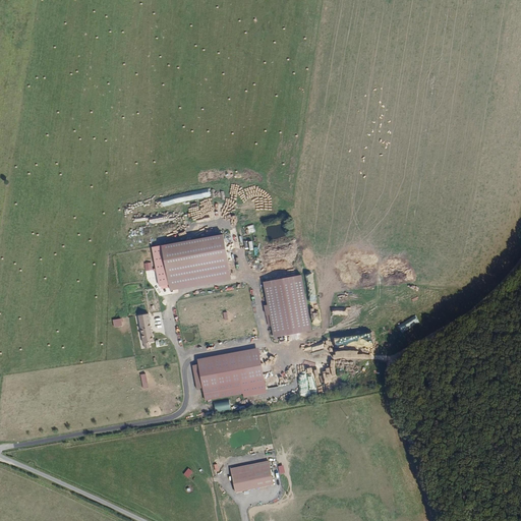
[(160,206),(203,196),(200,188),(153,199),(155,206),(160,205),(160,206)]
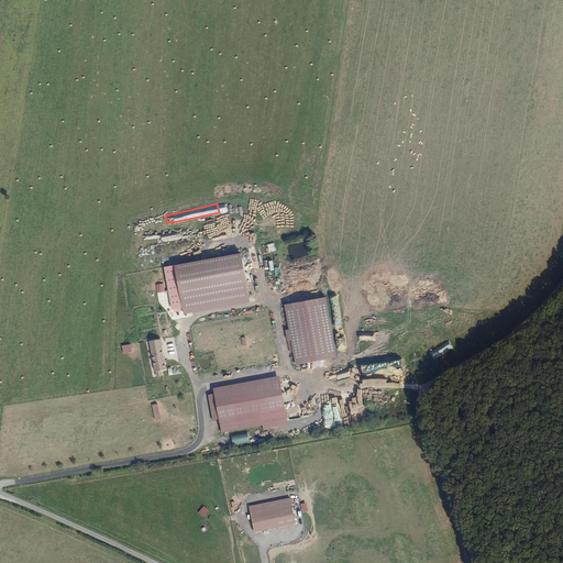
[(220,232),(242,236),(243,228),(221,223),(220,232)]
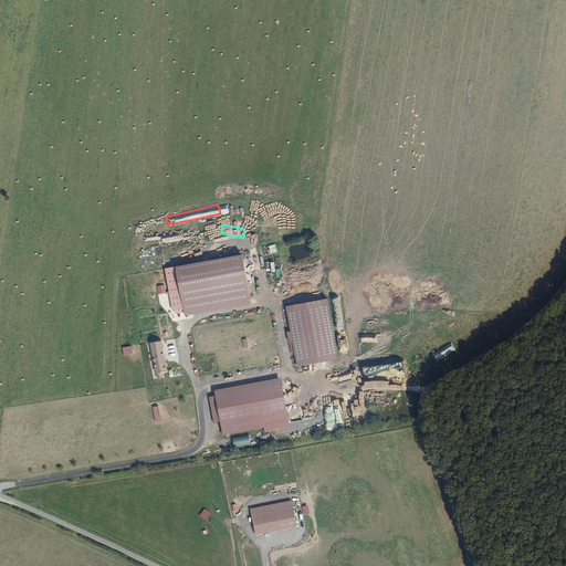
[(266,247),(269,254),(276,252),(274,244),(266,247)]
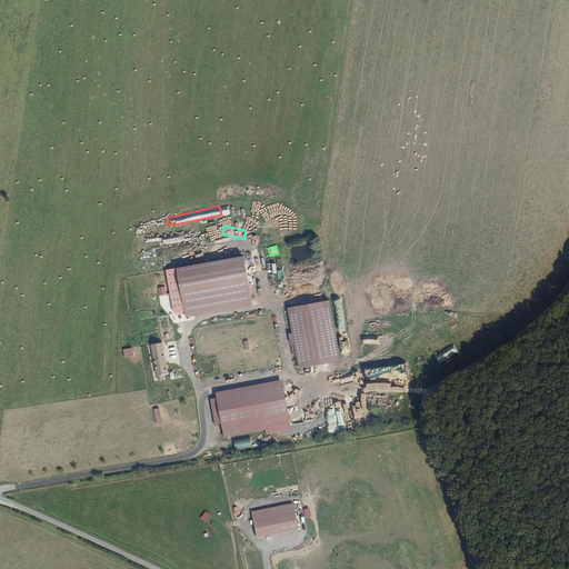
[(242,256),(166,270),(173,312),(185,310),(186,318),(252,306),(242,256)]
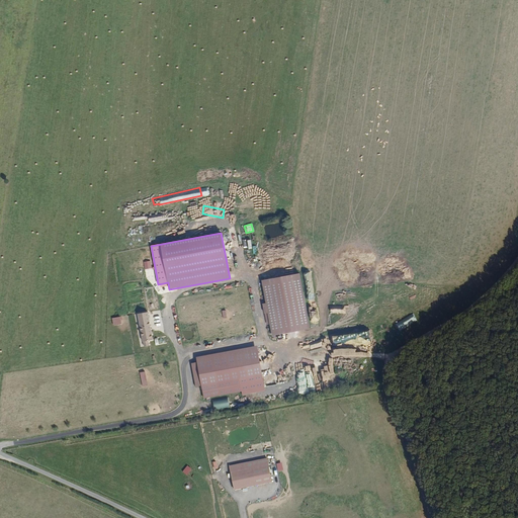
[(151,261),(144,262),(145,269),(152,268),(151,261)]
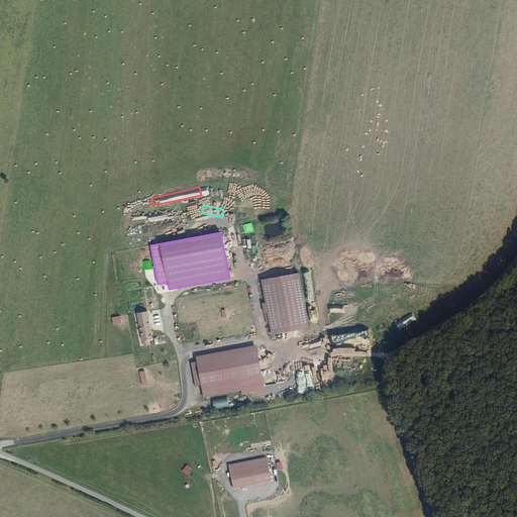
[(299,273),(261,280),(272,335),(309,328),(299,273)]
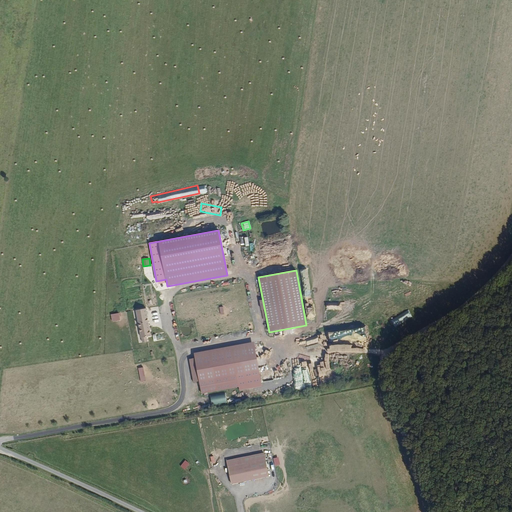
[(303,296),(311,295),(309,282),(301,283),(303,296)]
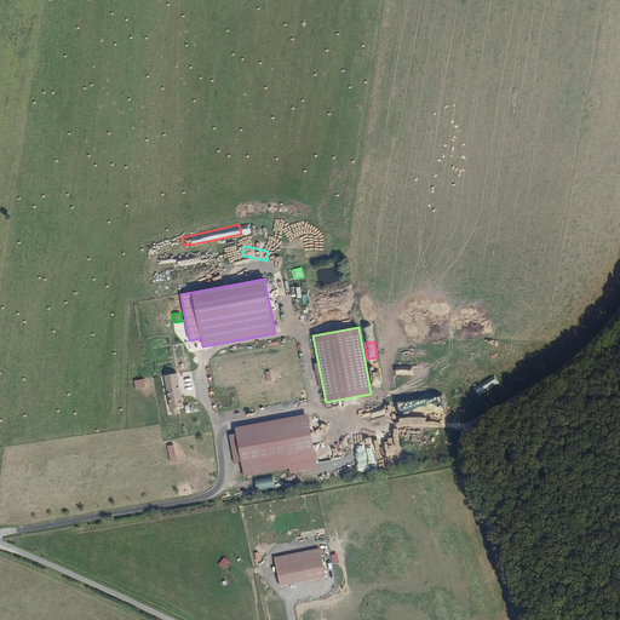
[(526,375),(538,367),(533,361),(527,365),(526,363),(520,367),(526,375)]
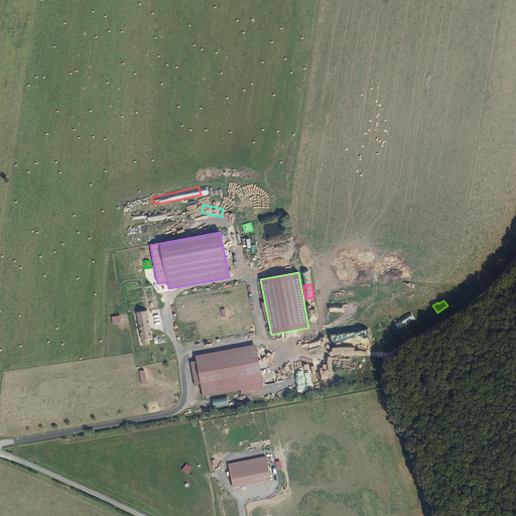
[(151,339),(147,311),(137,312),(141,341),(142,341),(143,346),(148,345),(147,340),(151,339)]
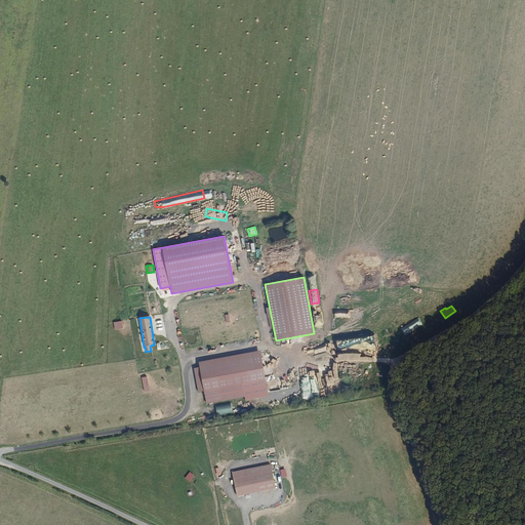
[(121,321),(114,322),(115,330),(123,328),(121,321)]
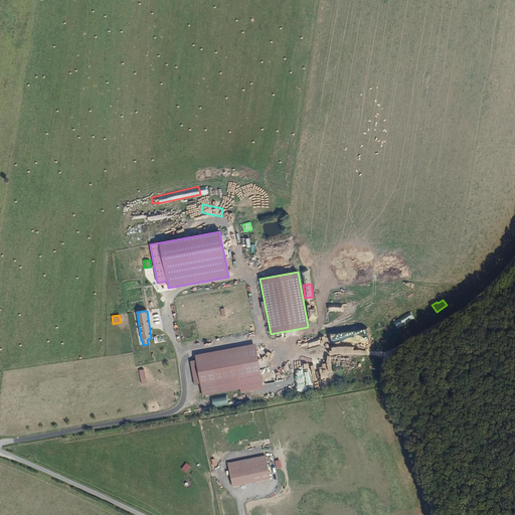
[(340,348),(371,342),(368,327),(337,332),(340,348)]
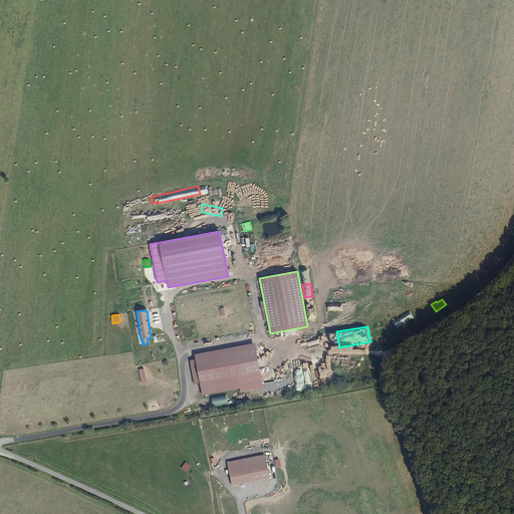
[(263,389),(254,343),(194,354),(195,359),(200,382),(202,396),(240,389),(240,393),(263,389)]
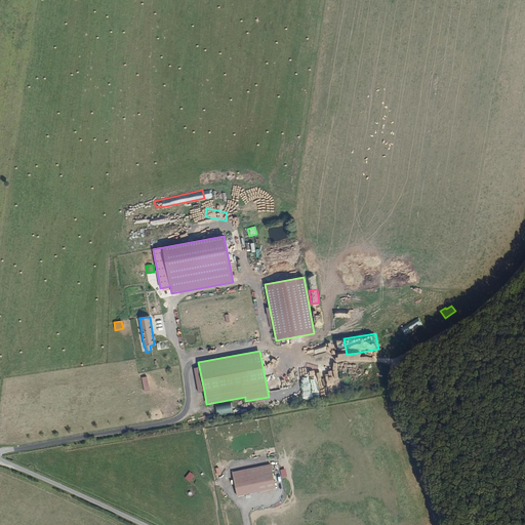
[(288,361),(287,368),(295,369),(296,364),(294,364),(294,362),(288,361)]
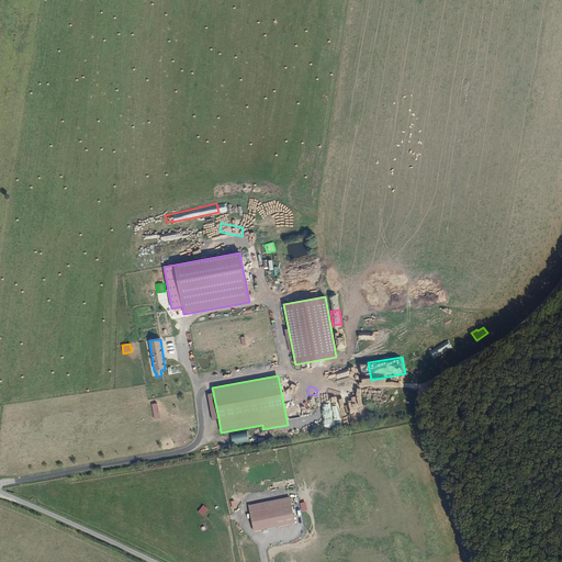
[(317,397),(333,398),(333,393),(326,393),(327,389),(318,388),(317,397)]
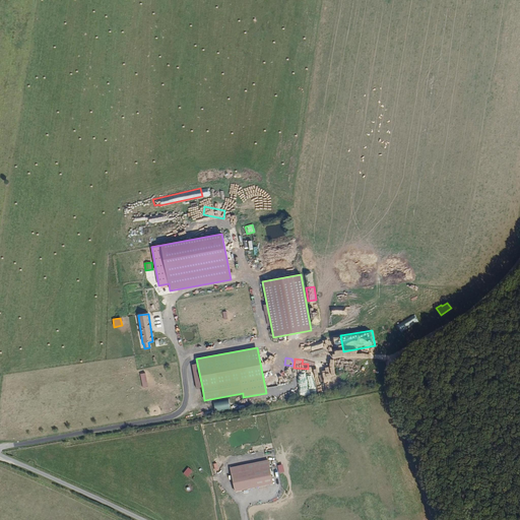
[(202,387),(197,364),(191,366),(195,388),(202,387)]
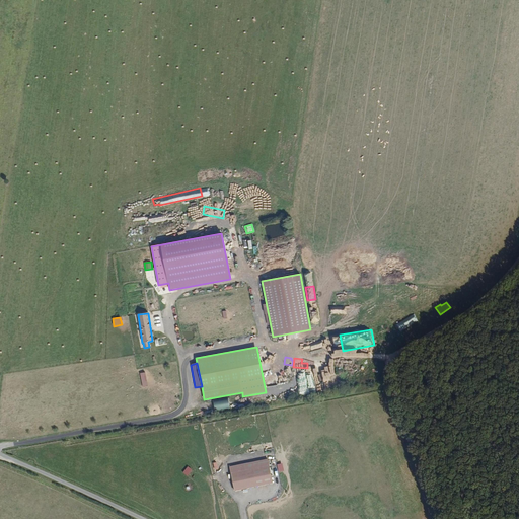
[(214,402),(214,411),(230,409),(229,400),(214,402)]
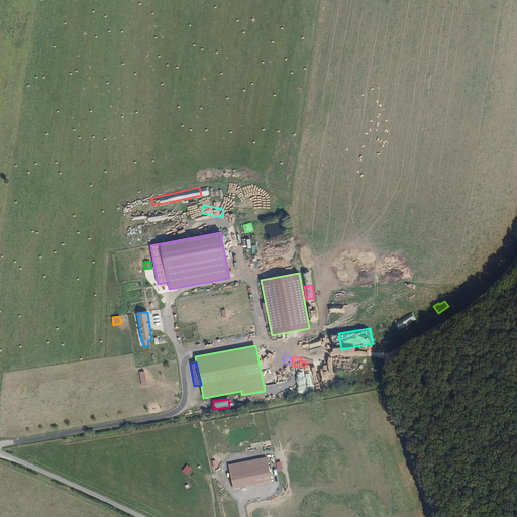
[(272,482),(267,458),(229,466),(234,490),(272,482)]
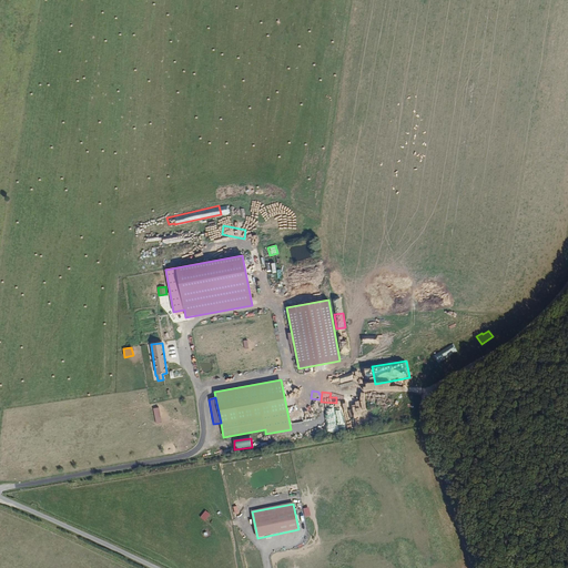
[(205,510),(200,517),(205,521),(210,515),(205,510)]
